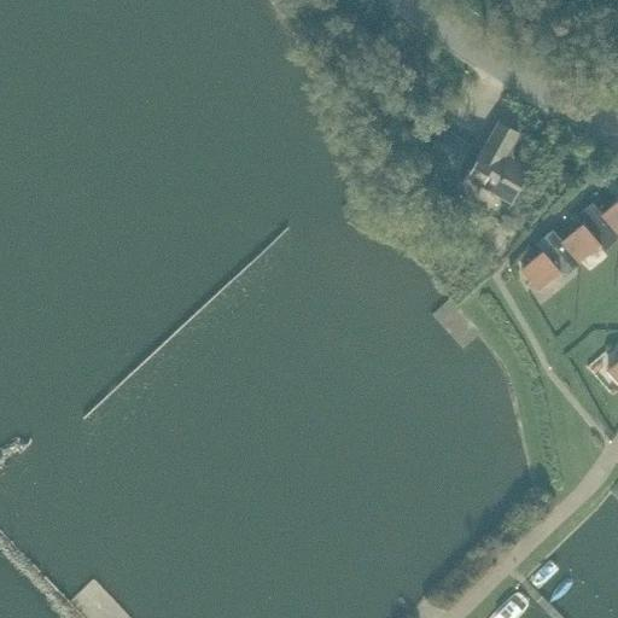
[(530,170),(513,161),(509,150),(519,134),(499,123),(487,145),(485,144),(462,182),(479,193),(483,187),(512,203),(530,170)]
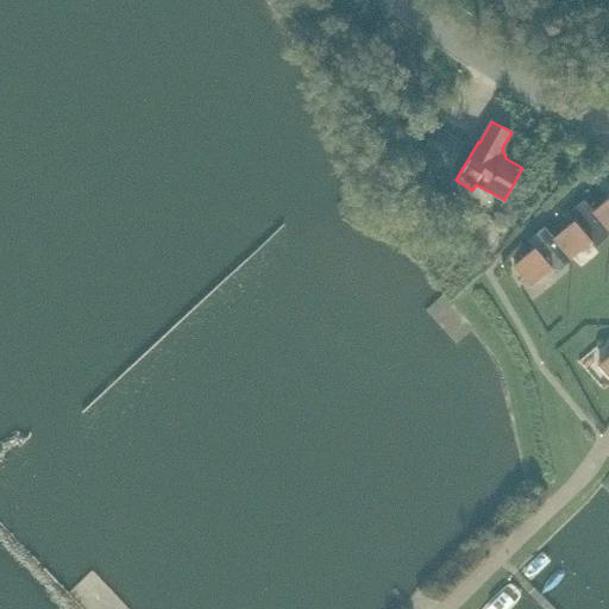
[(466,143),(435,126),(424,148),(454,164),(466,143)]
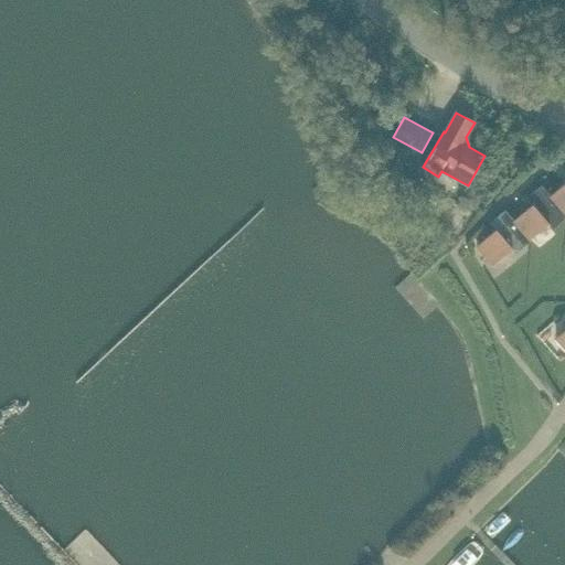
[(564,172),(563,174),(564,177),(564,184),(551,196),(564,212),(564,172)]
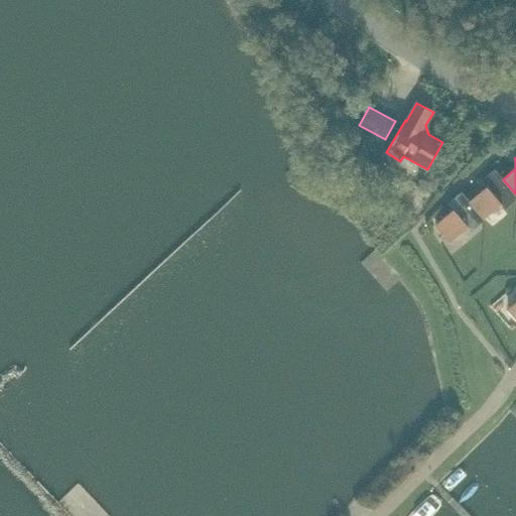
[(515,194),(503,179),(495,169),(481,182),(486,188),(470,203),(485,220),(501,206),(504,210),(515,200),(515,194)]
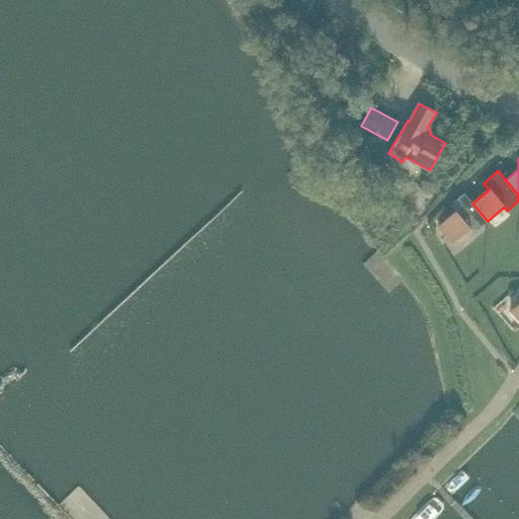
[(488,221),(472,204),(464,194),(450,206),(455,213),(438,227),(452,244),(469,230),(473,234),(488,222),(488,221)]
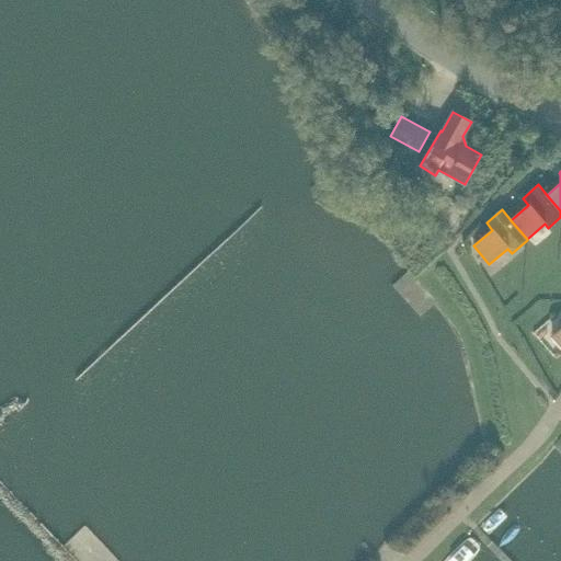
[(446,218),(446,224),(450,227),(455,227),(459,222),(458,218),(455,214),(449,214),(446,218)]
